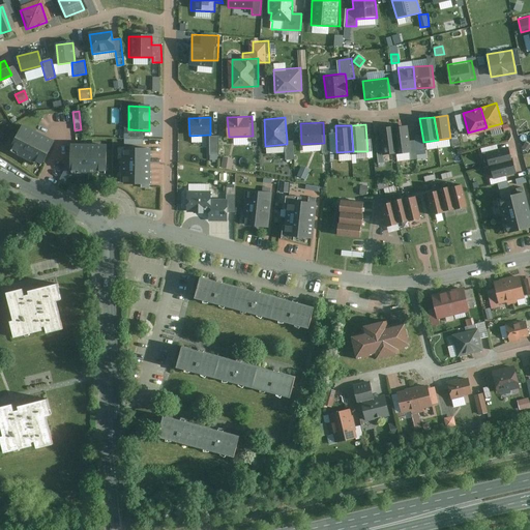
[(410,149),(408,125),(394,126),(396,151),(410,149)]
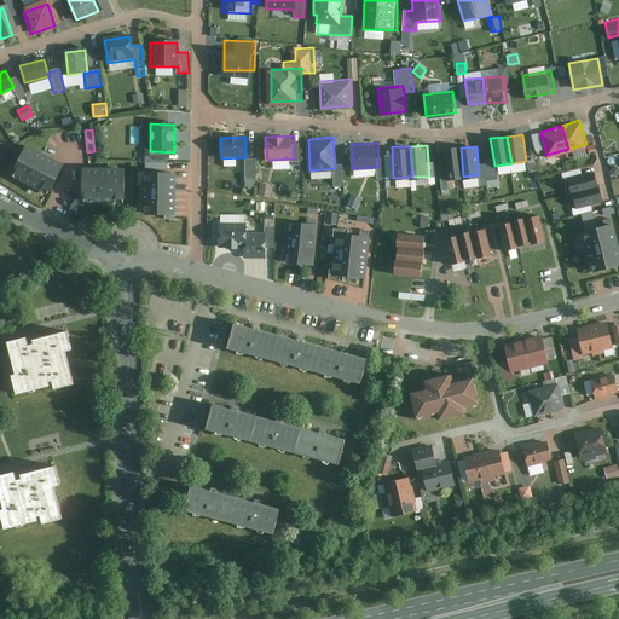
[(28,148),(15,174),(51,192),(64,166),(28,148)]
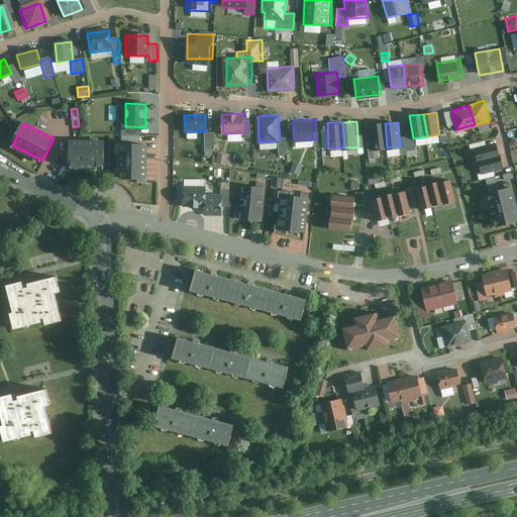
[(387,147),(385,123),(372,124),(374,148),(387,147)]
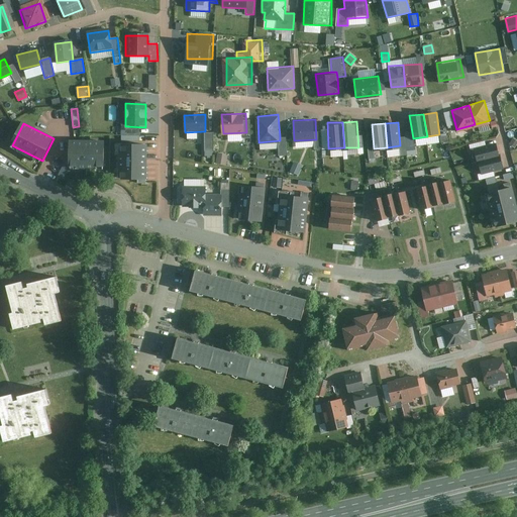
[(205,134),(205,149),(213,149),(213,133),(205,134)]
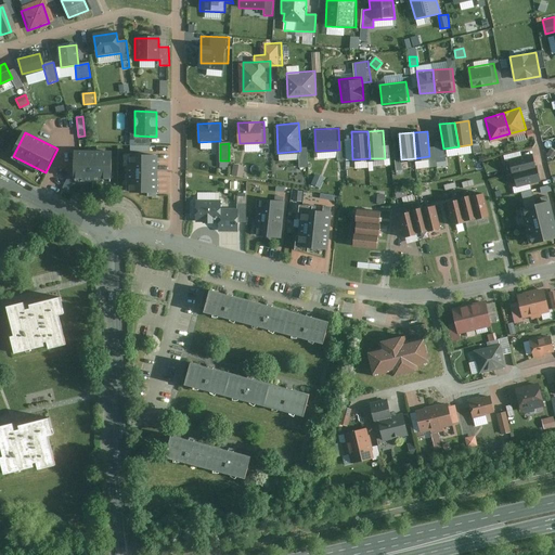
[(541,164),(538,150),(507,158),(511,171),(541,164)]
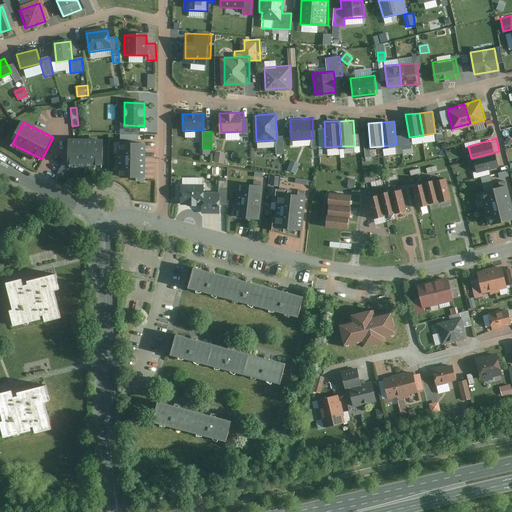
[(103,140),(70,140),(70,166),(103,166),(103,140)]
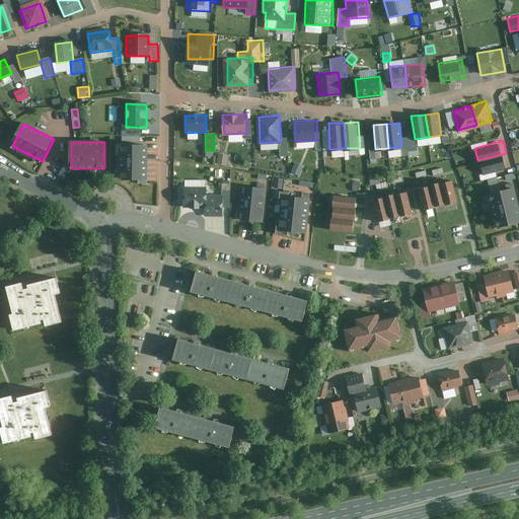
[(147,181),(147,146),(124,147),(124,155),(120,155),(120,171),(125,171),(125,182),(147,181)]
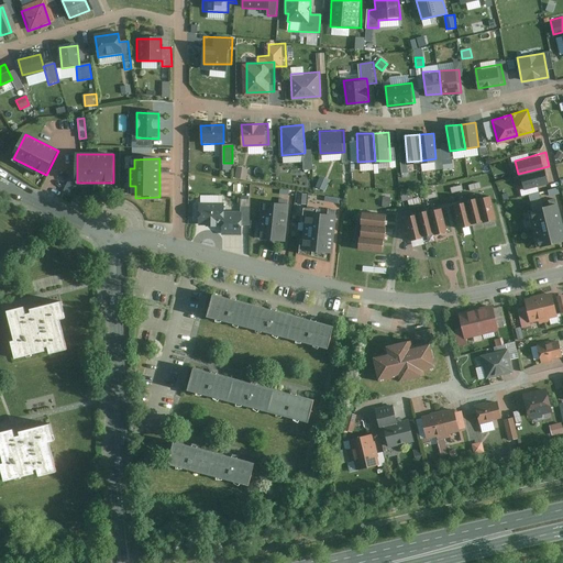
[(518,174),(522,187),(553,179),(549,166),(518,174)]
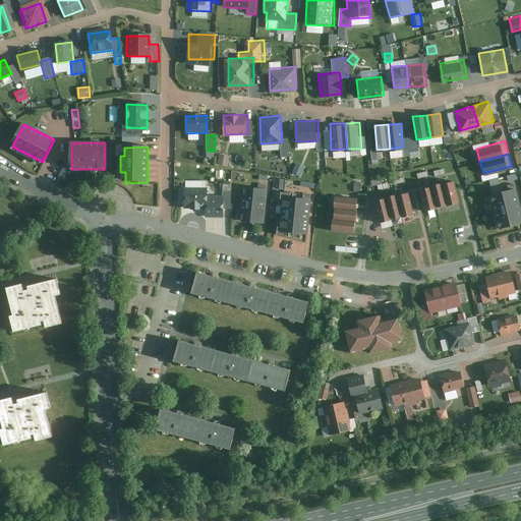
[(220,155),(219,164),(228,166),(230,157),(220,155)]
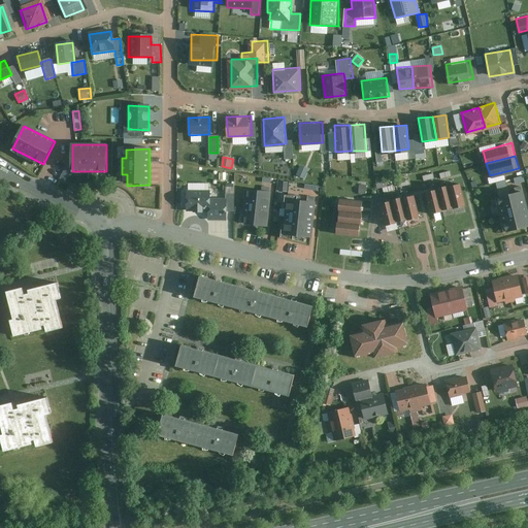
[(306,178),(308,167),(299,165),(297,176),(306,178)]
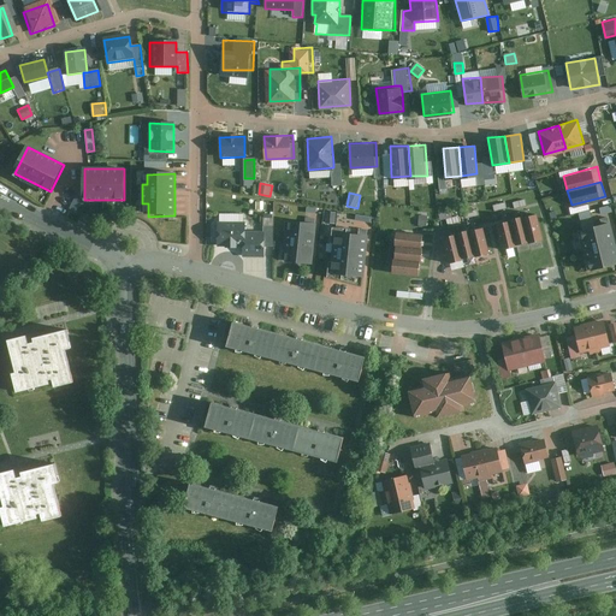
[(76,197),(70,209),(76,213),(82,201),(76,197)]
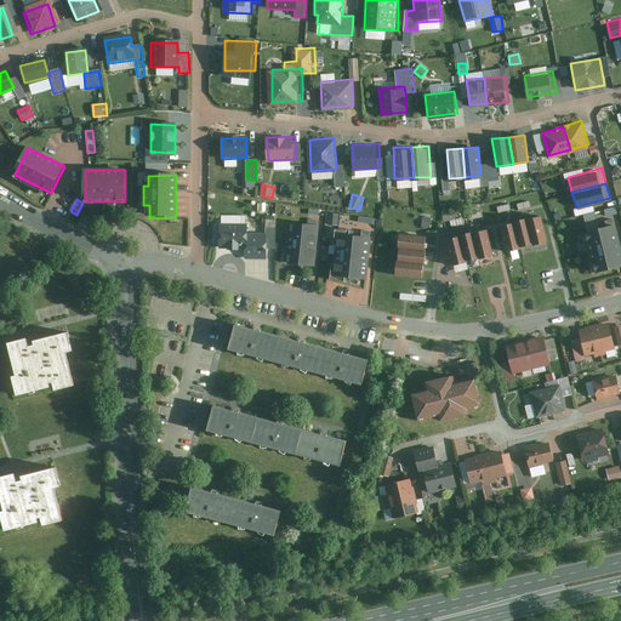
[(432,217),(422,217),(422,229),(431,229),(432,217)]
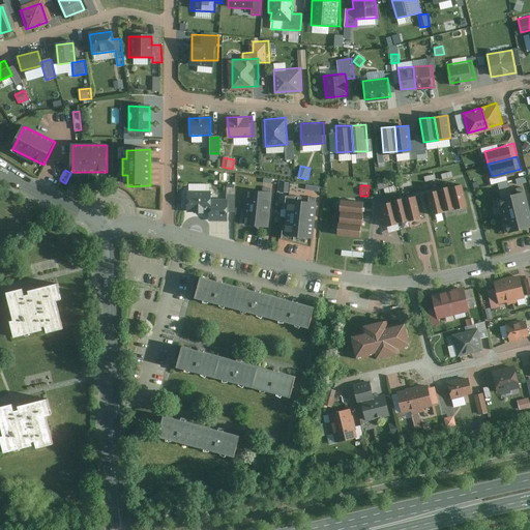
[(455,185),(445,187),(450,210),(461,208),(455,185)]
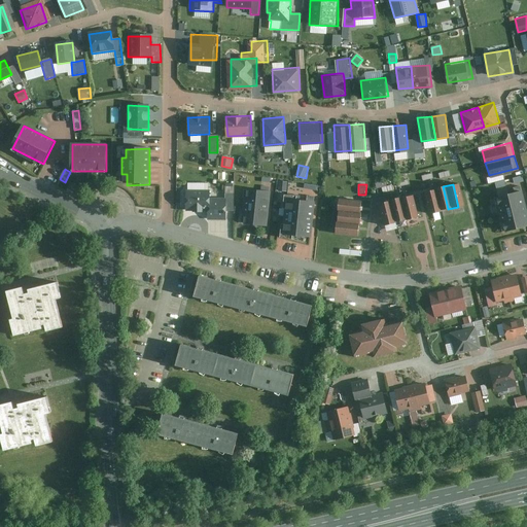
[(443,186),(433,189),(438,211),(448,209),(443,186)]
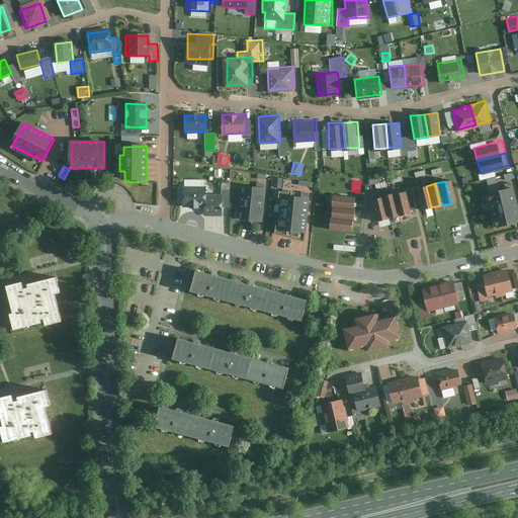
[(517,220),(517,183),(485,190),(493,226),(517,220)]
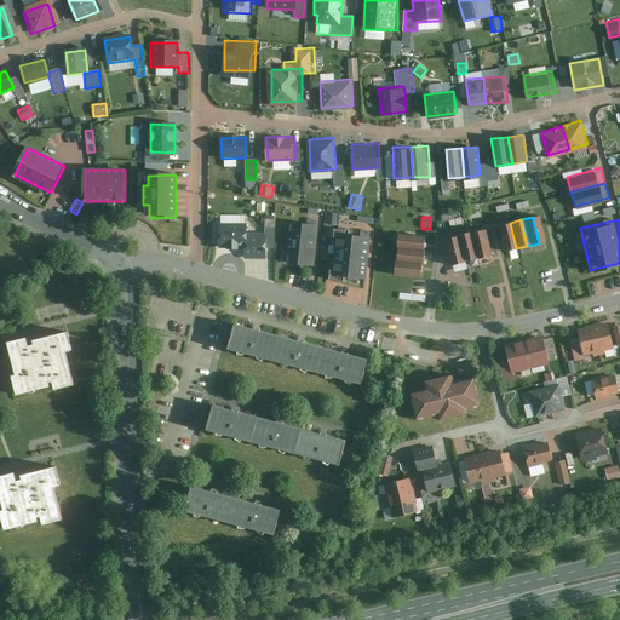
[(247,222),(218,223),(218,246),(248,246),(247,233),(247,222)]
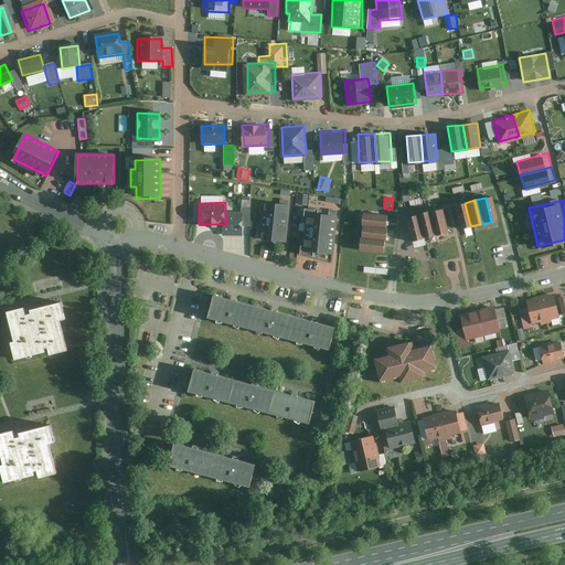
[(465,203),(454,205),(459,230),(470,226),(465,203)]
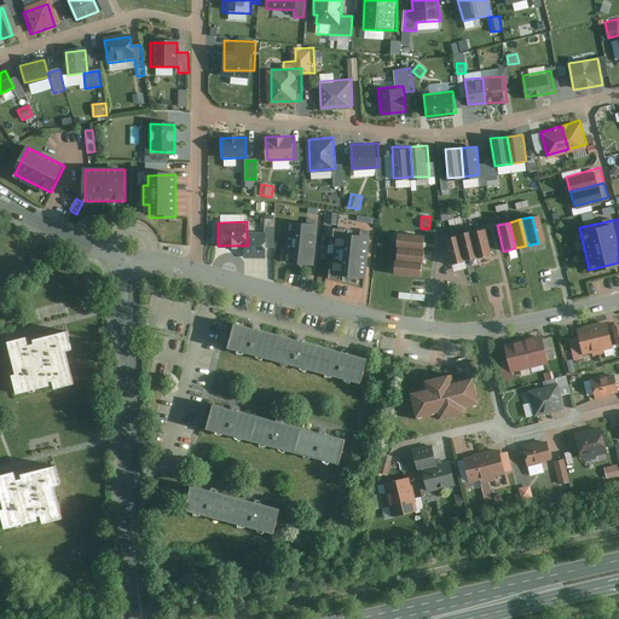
[(316,267),(318,229),(288,227),(285,265),(316,267)]
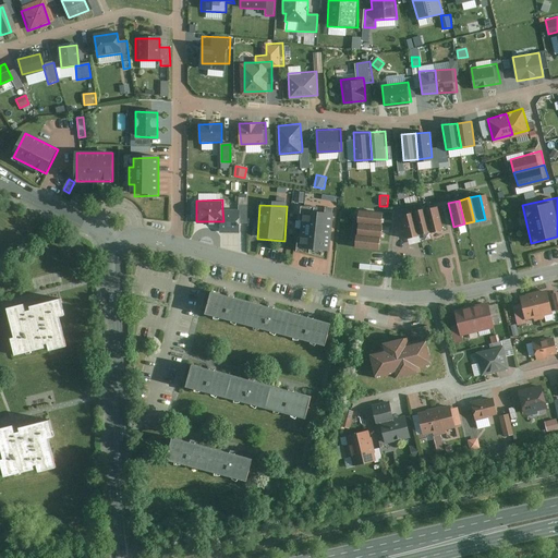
[(335,246),(337,209),(305,207),(303,245),(335,246)]
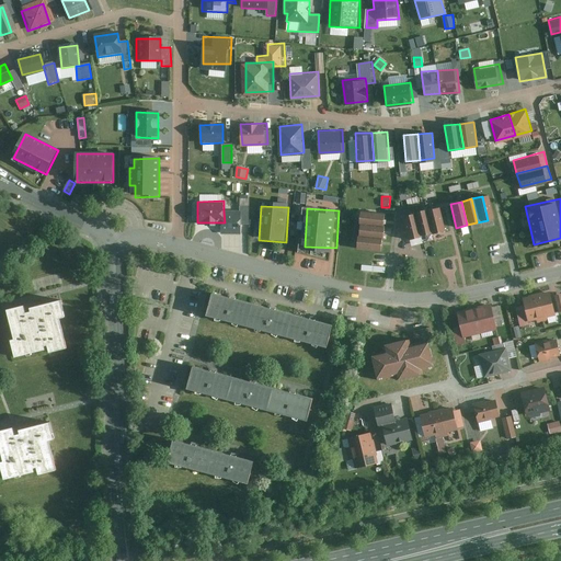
[(242,231),(242,210),(224,210),(225,222),(225,232),(242,231)]
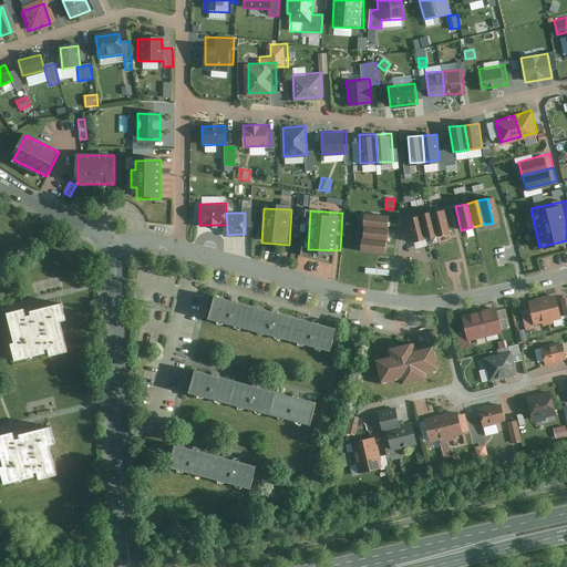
[(436,213),(425,215),(431,238),(442,236),(436,213)]
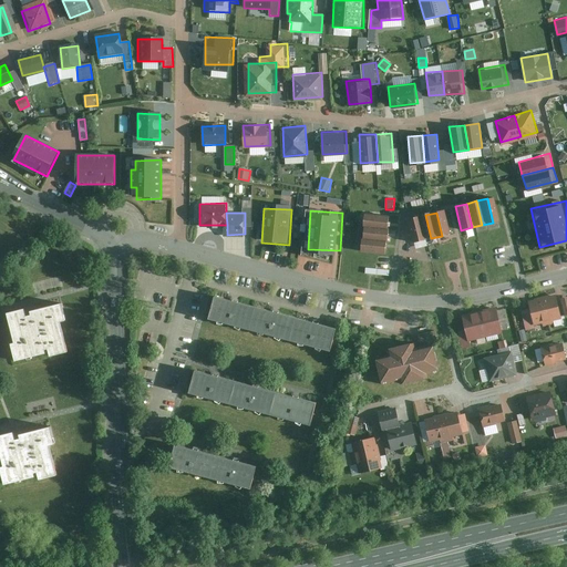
[(425,215),(415,217),(420,240),(431,238),(425,215)]
